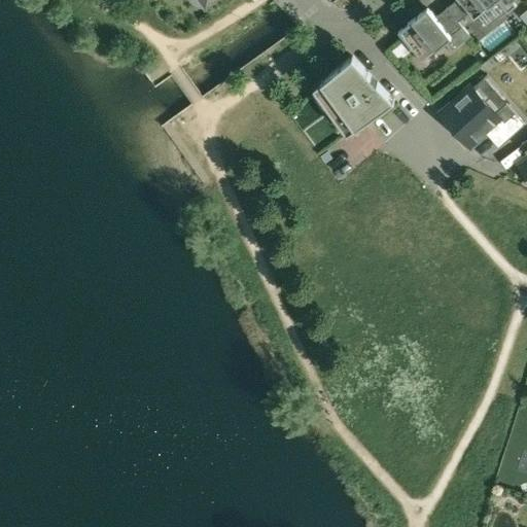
[(462,0),(477,16),(496,0),(462,0)]
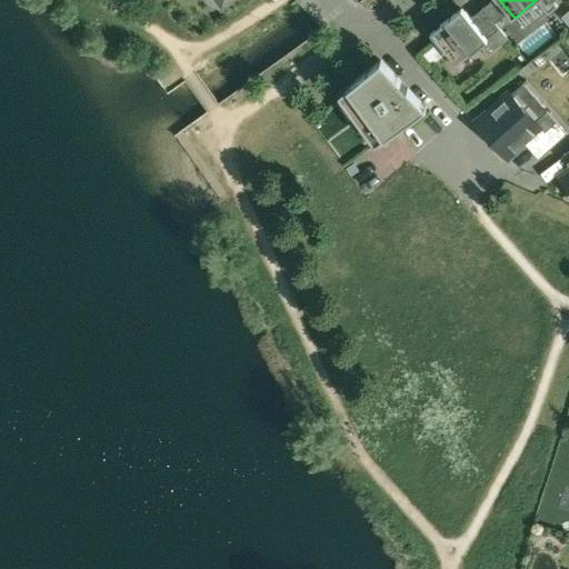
[(557,0),(539,0),(550,13),(559,6),(556,1),(557,0)]
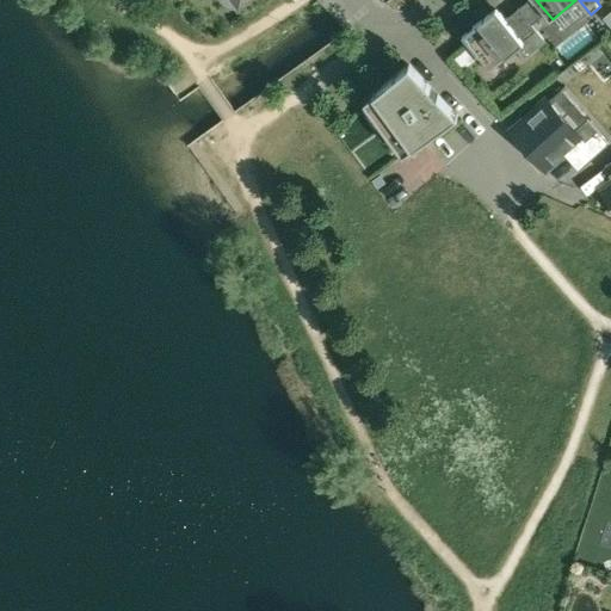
[(499,7),(464,35),(492,68),(518,48),(526,41),(507,18),(499,7)]
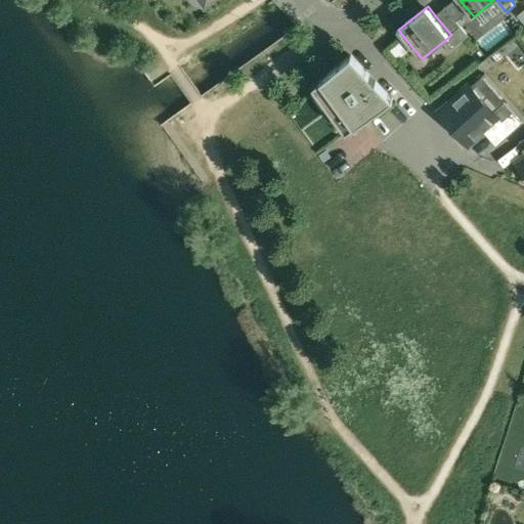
[(470,35),(447,6),(435,15),(451,35),(444,41),(451,50),(470,35)]
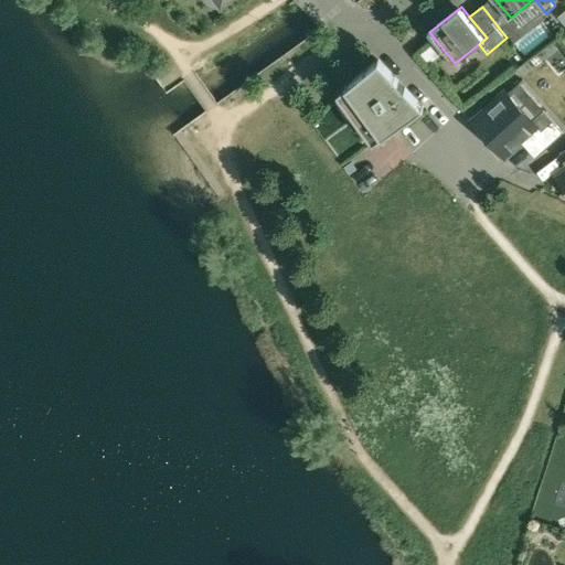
[(381,60),(347,86),(358,102),(349,108),(363,128),(372,121),(383,137),(425,106),(381,60)]
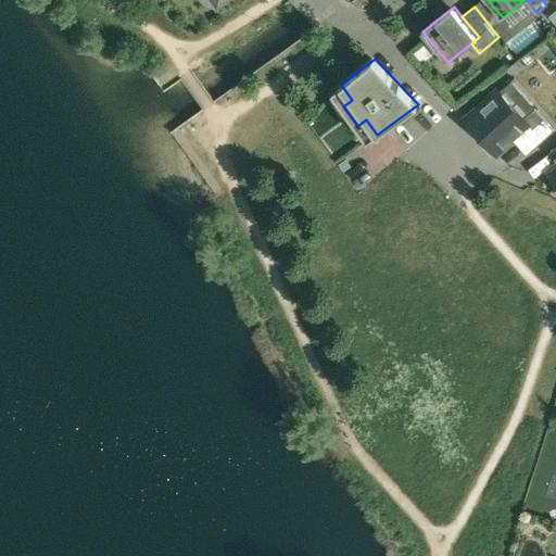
[(482,103),(466,117),(497,153),(513,138),(529,124),(523,117),(498,91),(484,104),(482,103)]
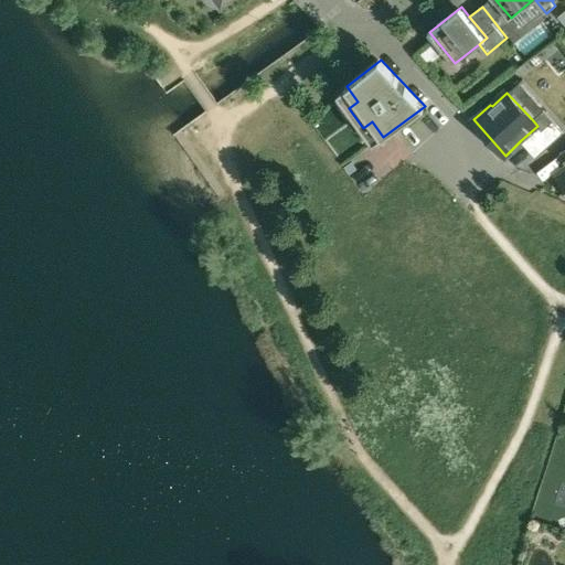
[(537,126),(521,140),(535,157),(564,131),(544,108),(532,119),(537,126)]
